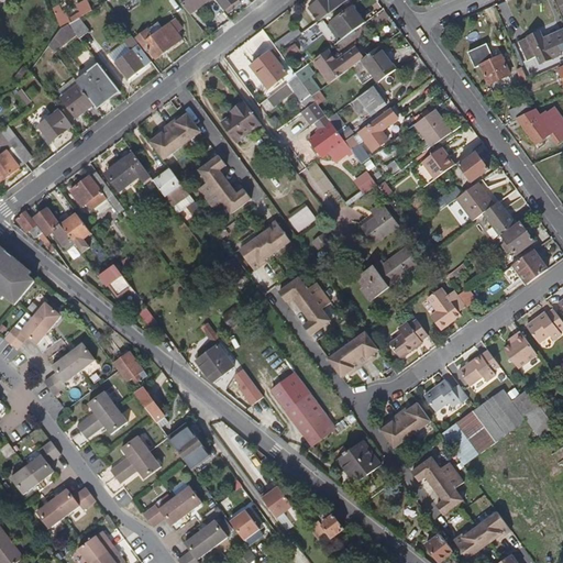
[(179,0),(190,13),(198,8),(197,6),(203,0),(179,0)]
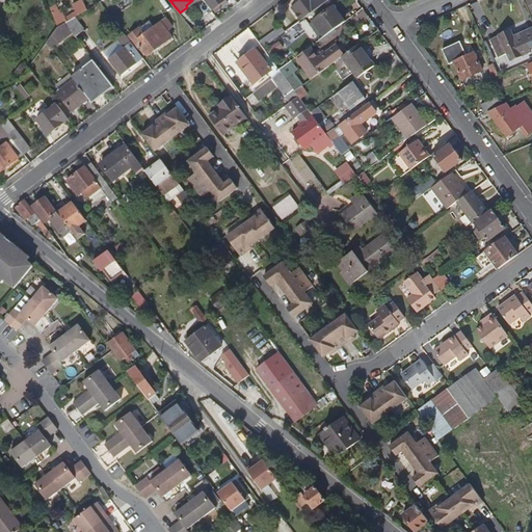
[(205,0),(216,12),(229,4),(224,0),(205,0)]
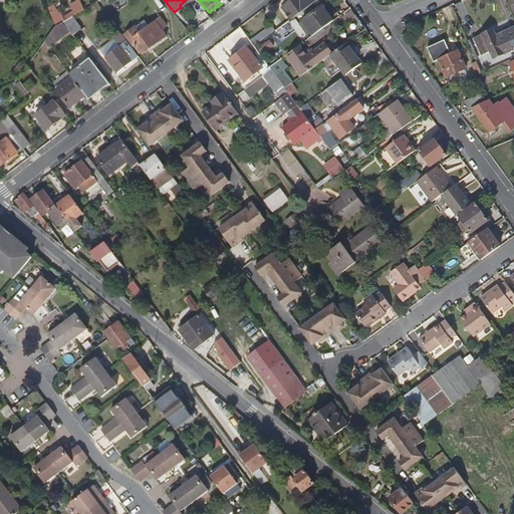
[(289,22),(318,0),(292,0),(280,9),(289,22)]
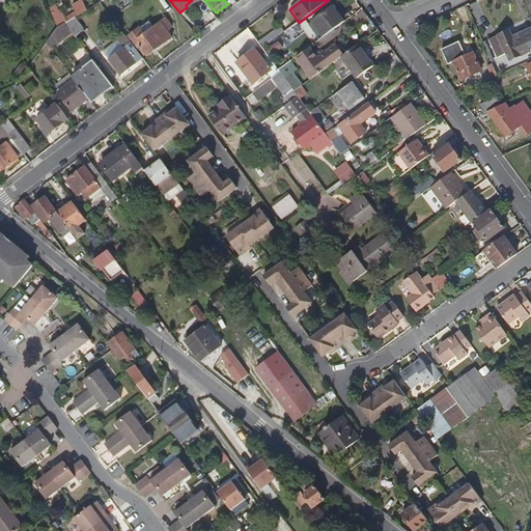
[(320,39),(344,22),(333,6),(309,24),(320,39)]
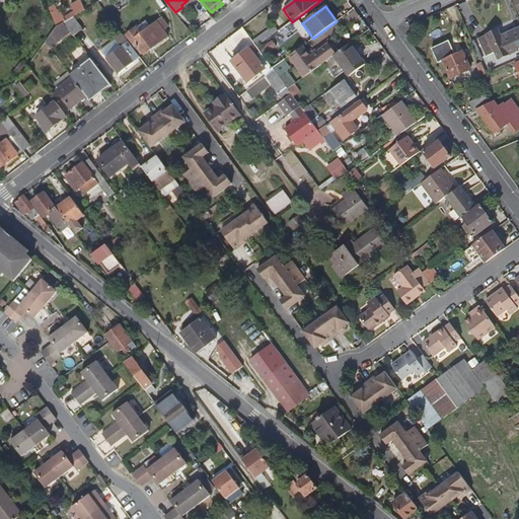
[(65,18),(61,9),(51,14),(57,28),(64,24),(66,22),(65,18)]
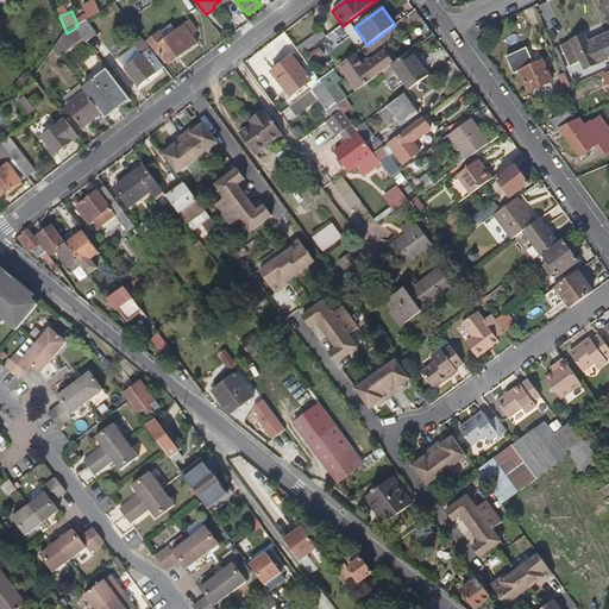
[(76,22),(77,26),(90,19),(92,18),(89,13),(76,22)]
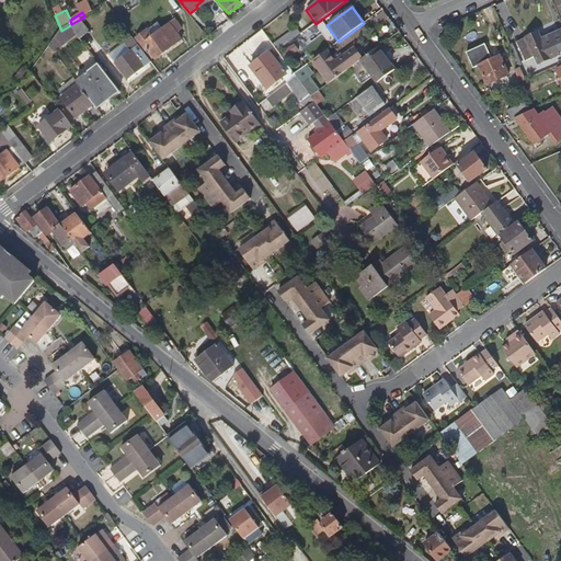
[(71,24),(69,26),(77,35),(90,27),(83,18),(71,24)]
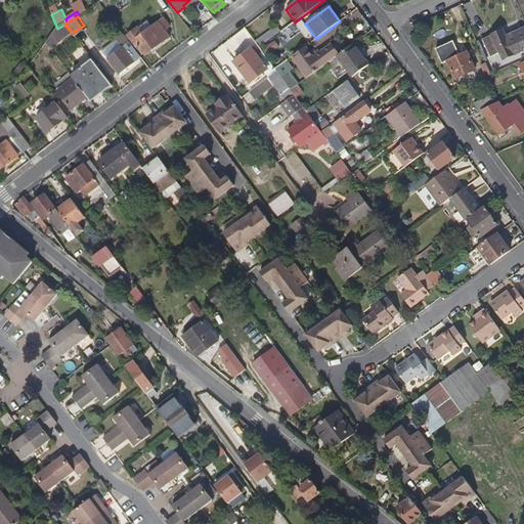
[(160,22),(166,31),(171,27),(165,18),(160,22)]
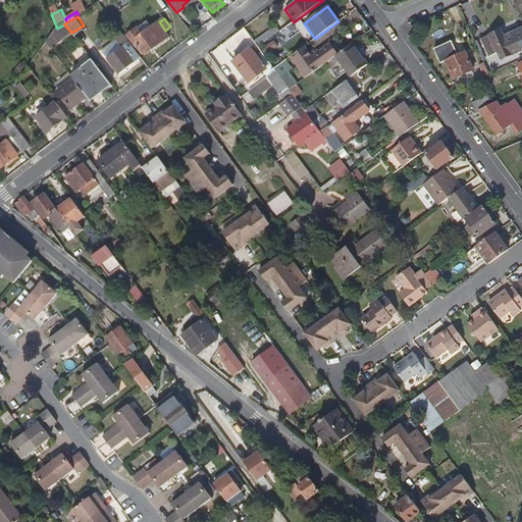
[(170,38),(165,31),(159,21),(142,35),(138,29),(124,38),(129,44),(135,51),(139,48),(145,55),(170,38)]
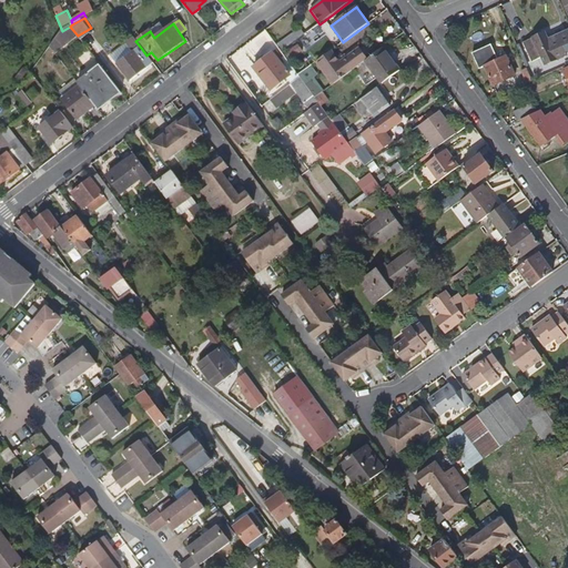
[(567,27),(567,24),(558,29),(546,33),(543,26),(521,34),(531,61),(543,57),(547,66),(567,57),(567,56),(567,53),(567,52),(567,27)]
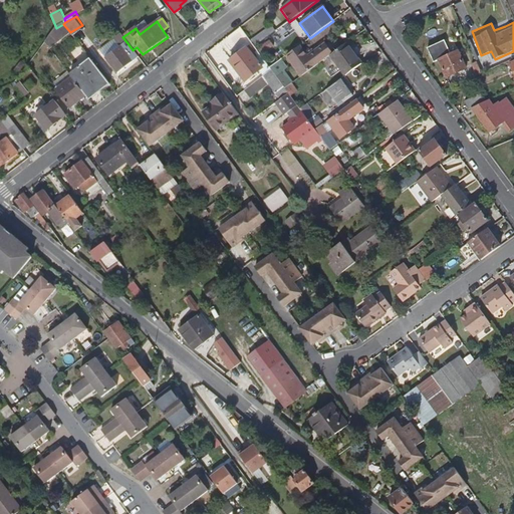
[(70,32),(63,24),(56,28),(45,41),(51,49),(70,33),(70,32)]
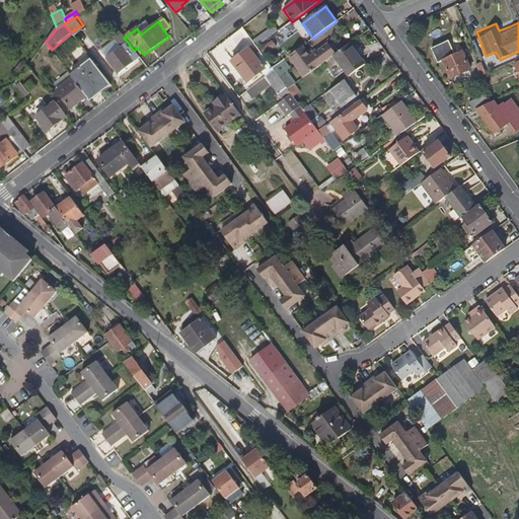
[(280,44),(294,33),(288,25),(274,36),(280,44)]
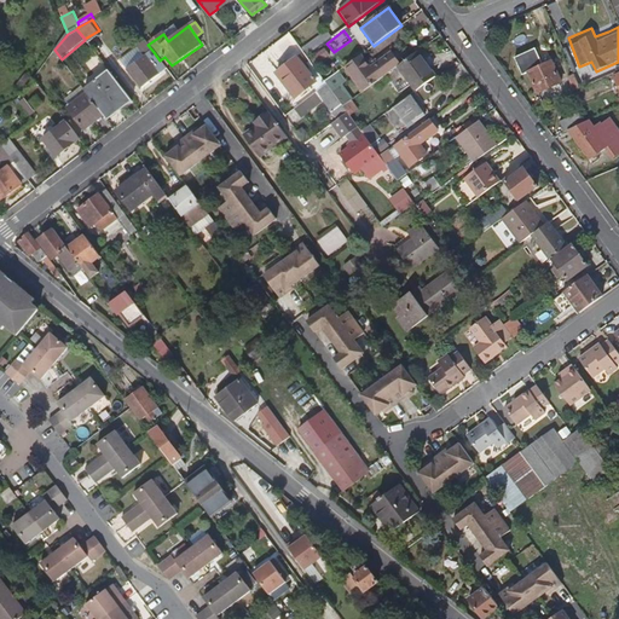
[(324,33),(301,50),(307,57),(308,56),(323,45),(329,41),(324,33)]
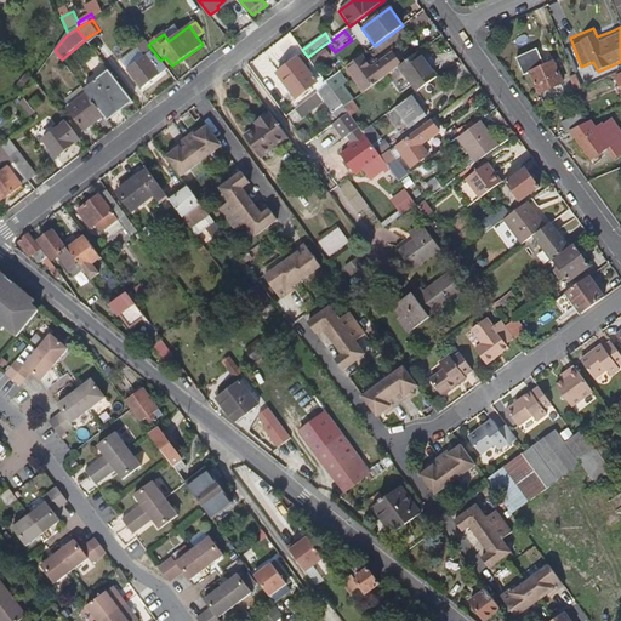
[(331,56),(324,45),(309,56),(317,66),(331,56)]
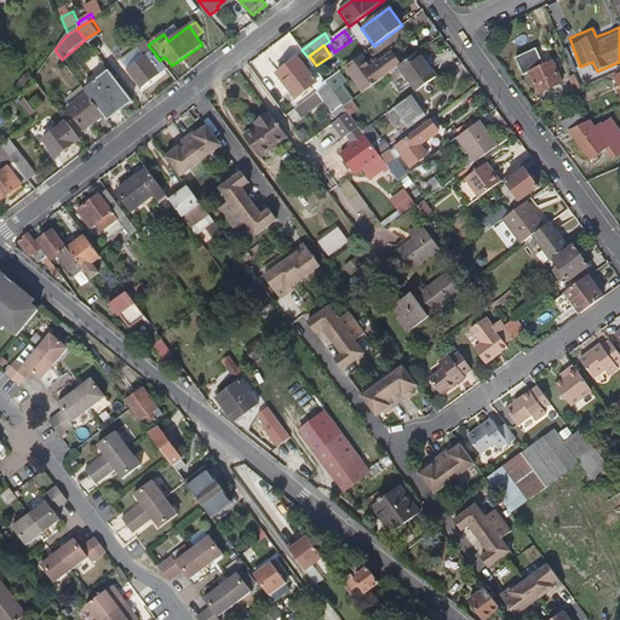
[(142,89),(167,70),(160,61),(154,52),(148,57),(139,46),(122,59),(130,70),(142,89)]
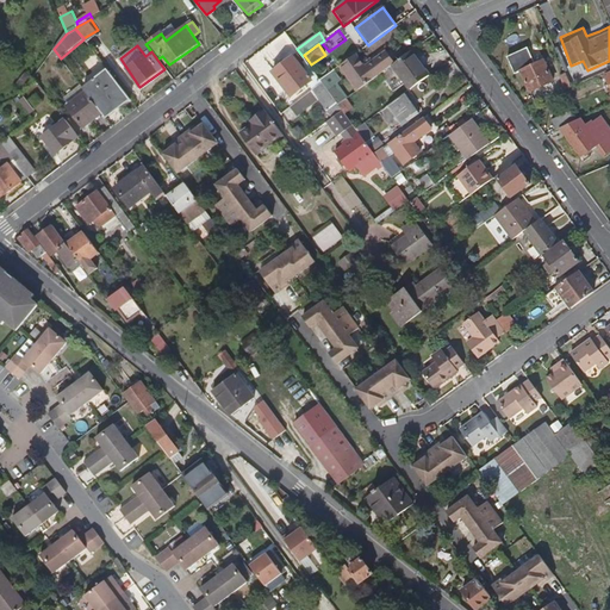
[(515,74),(521,72),(529,91),(552,81),(543,62),(536,64),(529,48),(509,56),(515,74)]
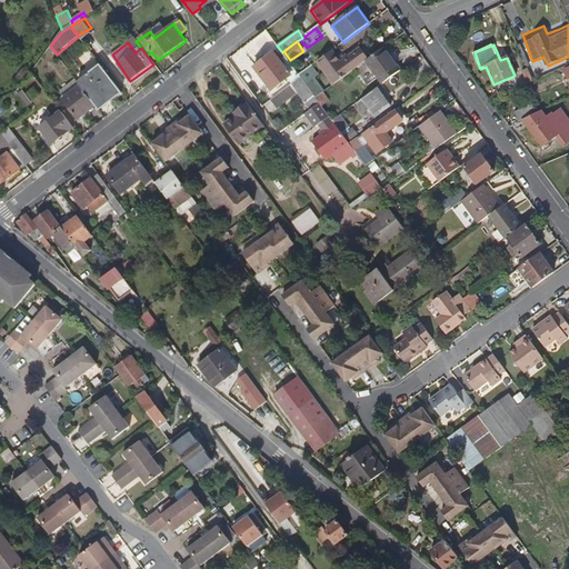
[(366,61),(382,85),(400,71),(383,48),(367,61),(366,61)]
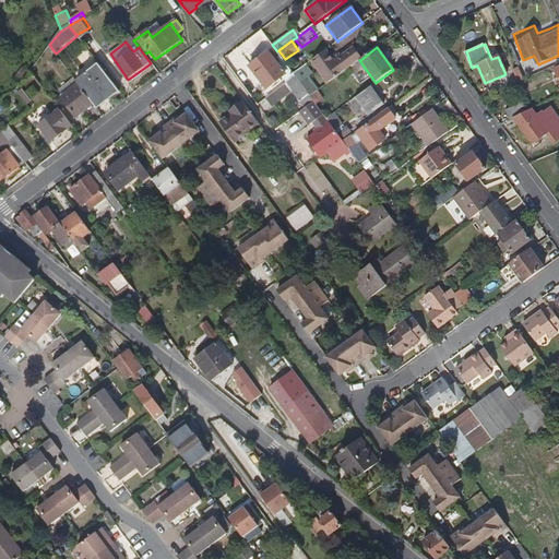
[(312,60),(329,83),(359,60),(360,60),(352,48),(334,62),(326,50),(312,60)]
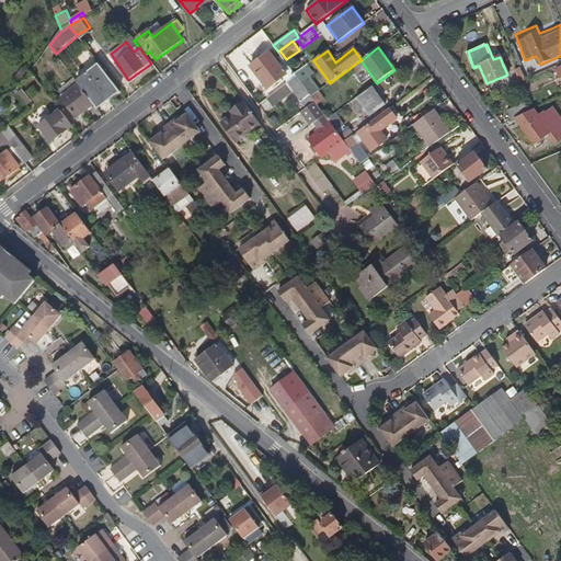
[(295,75),(279,53),(273,58),(268,53),(250,67),(267,88),(282,77),(286,82),(296,76),(295,75)]
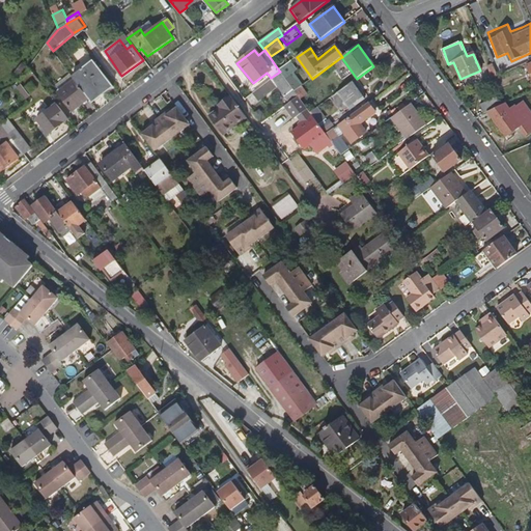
[(14,68),(17,76),(27,64),(21,59),(14,68)]
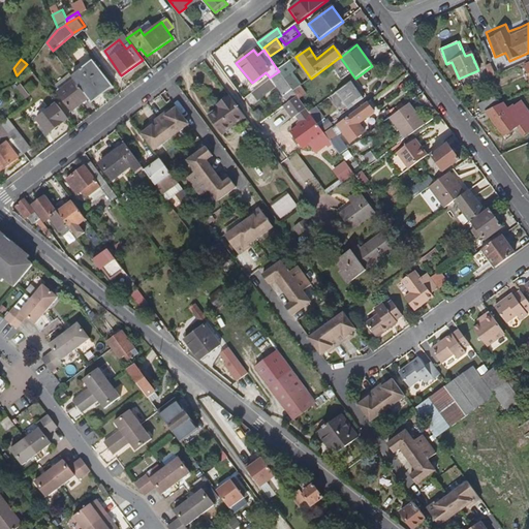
[(93,61),(73,76),(75,80),(89,97),(92,101),(113,86),(93,61)]
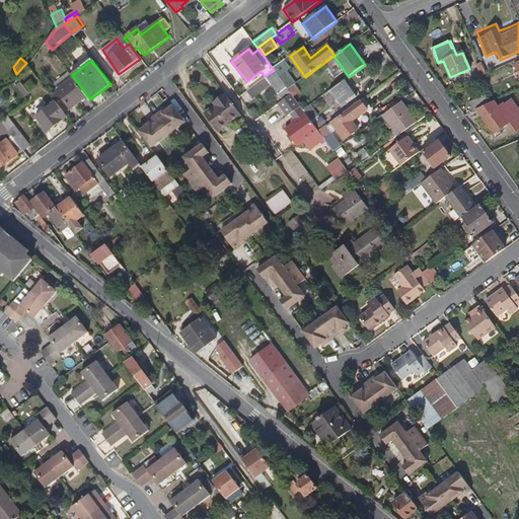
[(276,72),(288,90),(295,85),(286,72),(289,70),(282,62),(273,69),(274,70),(276,72)]
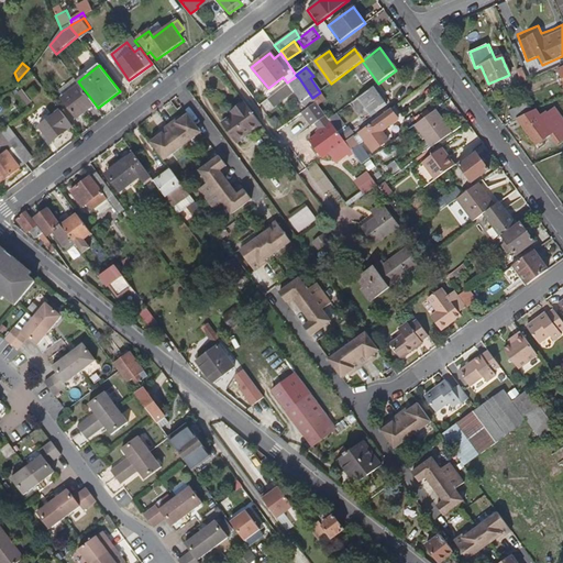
[(527,80),(521,67),(518,69),(522,81),(527,80)]
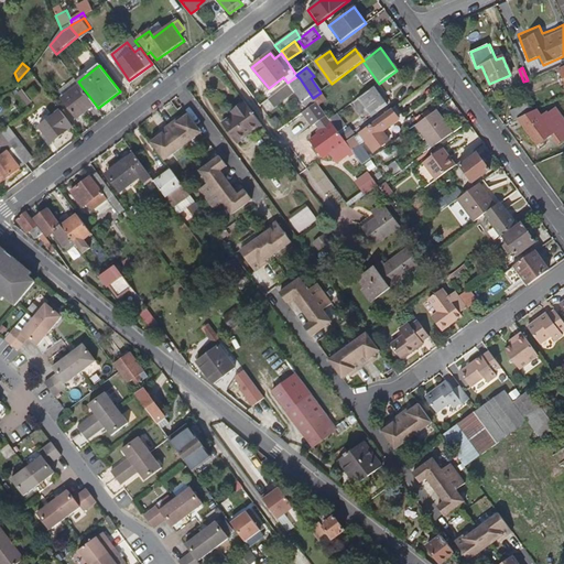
[(295,93),(308,110),(317,104),(313,98),(300,78),(274,97),(279,102),(280,101),(281,104),(295,93)]
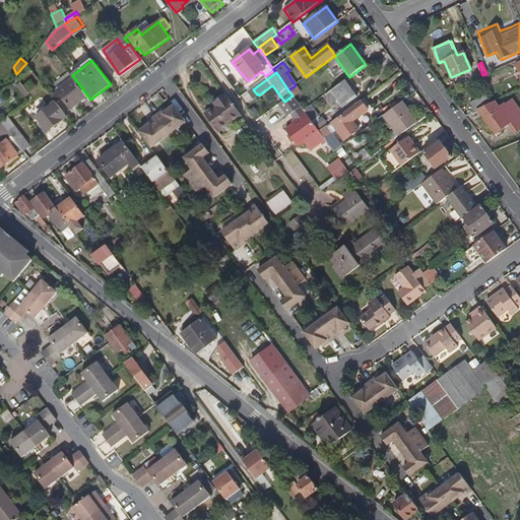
[(71,108),(87,95),(74,78),(58,89),(71,108)]
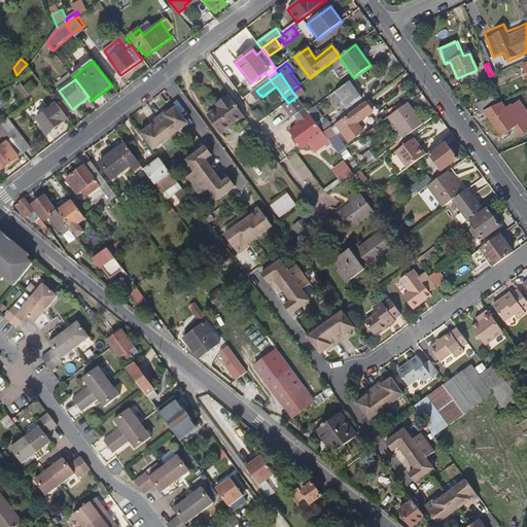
[(348,82),(337,92),(347,106),(359,97),(348,82)]
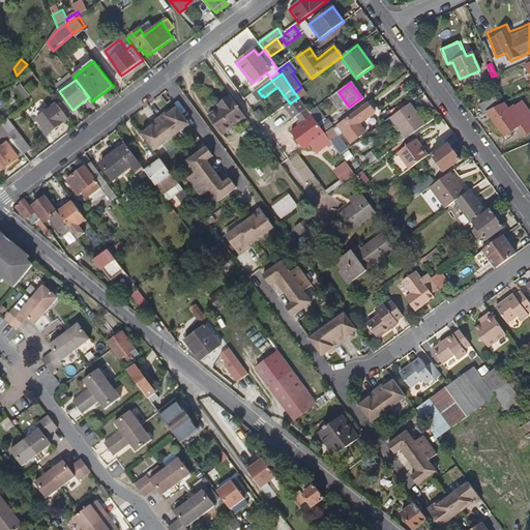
[(307,94),(301,87),(294,92),(298,97),(300,100),(307,94)]
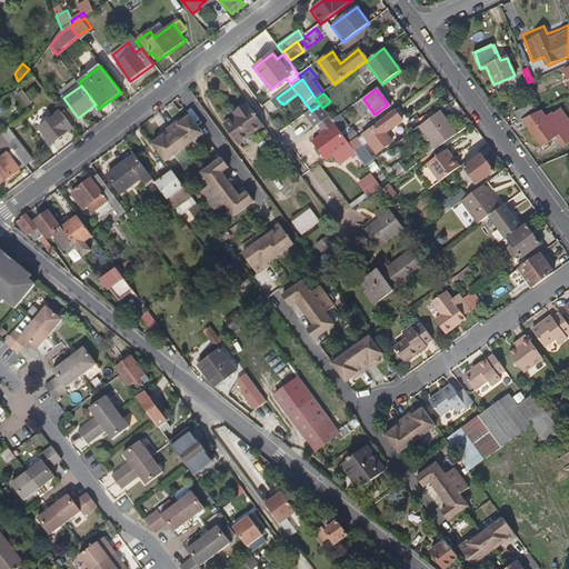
[(278,110),(283,105),(282,102),(281,103),(277,98),(271,102),(278,110)]
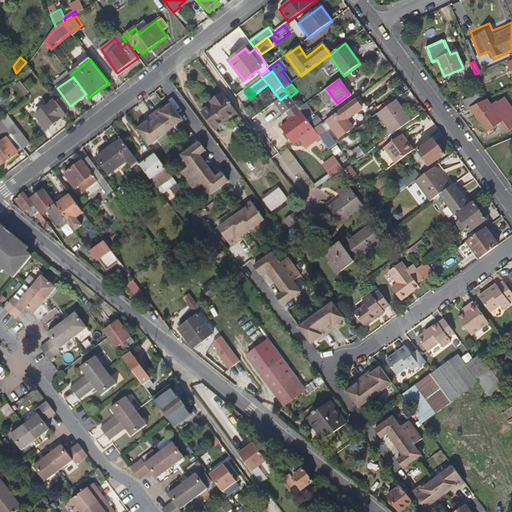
[(166,97),(160,89),(156,92),(162,100),(166,97)]
